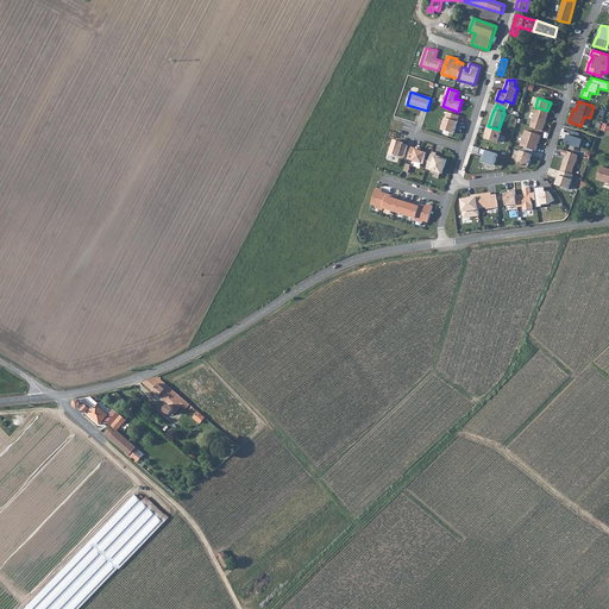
[(531,127),(542,131),(548,112),(547,111),(535,107),(534,107),(532,112),(535,113),(531,127)]
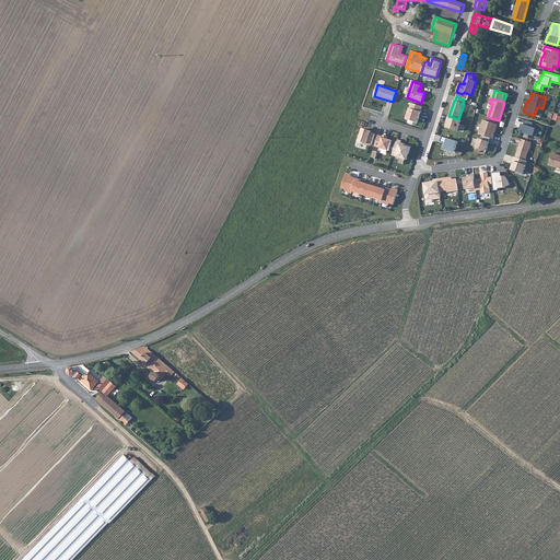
[(418,123),(422,107),(411,104),(406,119),(418,123)]
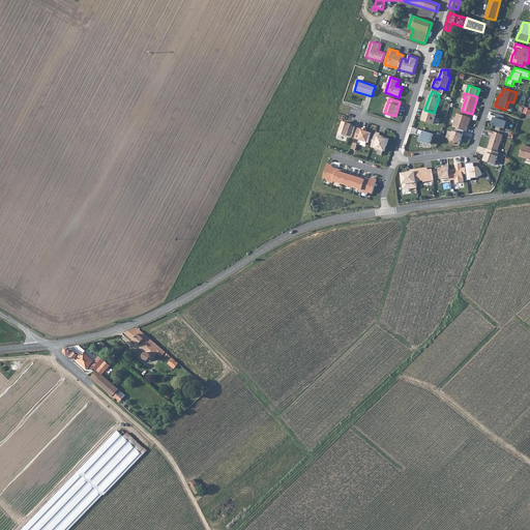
[(434,124),(437,114),(434,113),(424,110),(423,114),(424,115),(422,120),(434,124)]
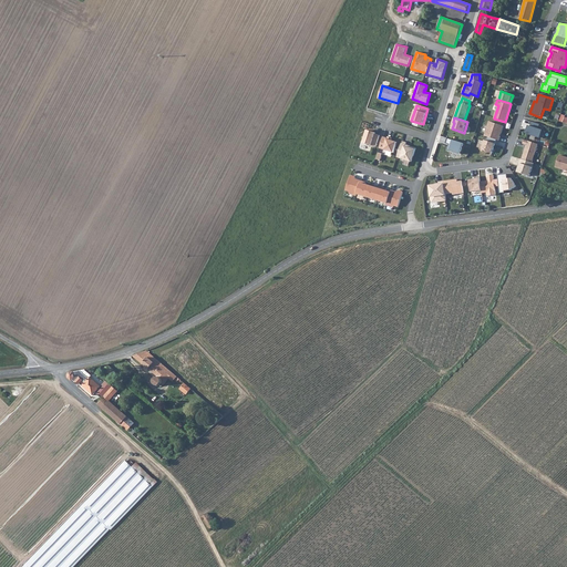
[(496,140),(500,141),(504,126),(490,122),(485,136),(488,137),(496,140)]
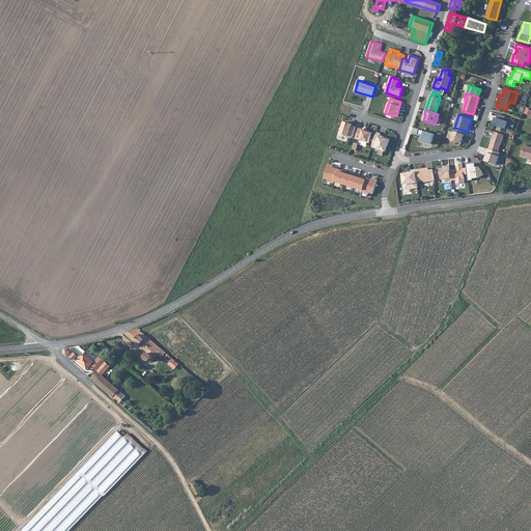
[(506,116),(498,114),(497,118),(495,117),(493,124),(505,129),(507,121),(504,120),(506,116)]
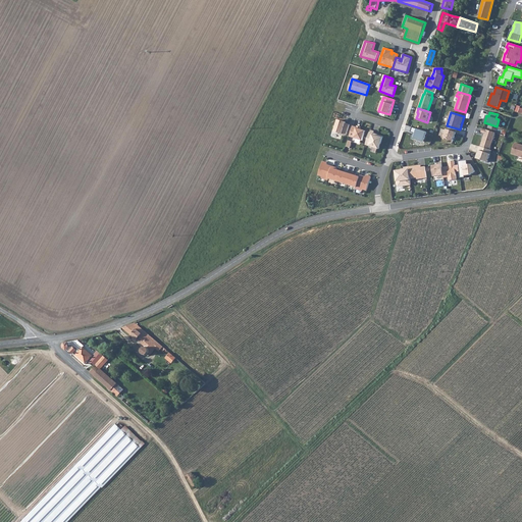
[(334,132),(346,136),(350,124),(346,123),(346,122),(338,119),(334,132)]
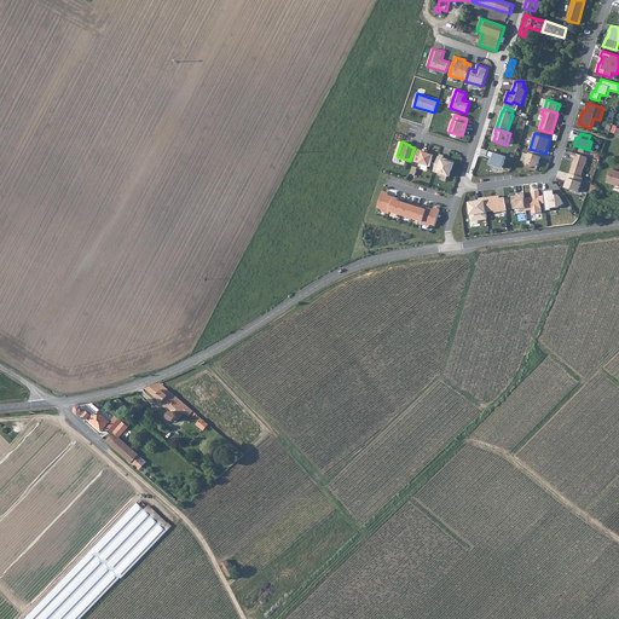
[(418,149),(415,162),(431,167),(434,155),(428,154),(428,152),(418,149)]
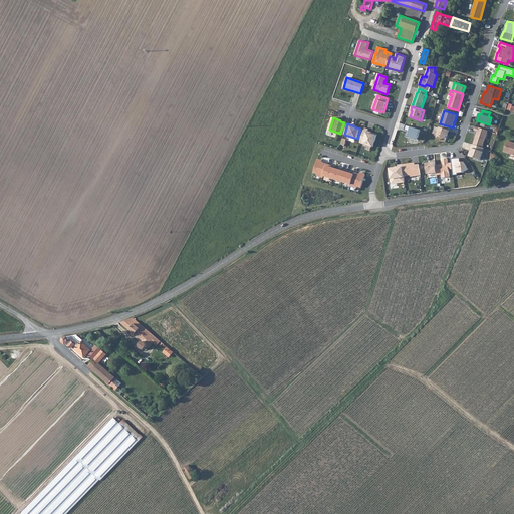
[(446,139),(450,126),(443,124),(442,127),(440,127),(437,136),(446,139)]
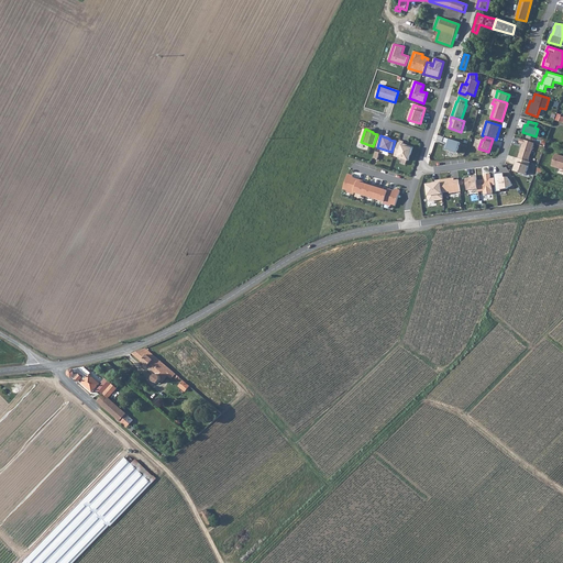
[(461,142),(444,138),(443,142),(446,143),(444,148),(457,153),(461,142)]
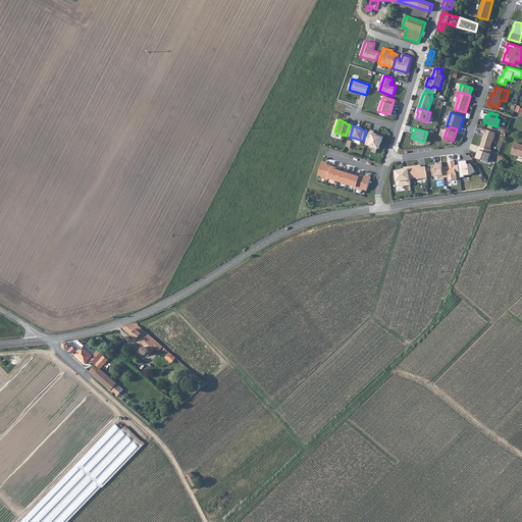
[(496,133),(482,128),(481,133),(484,134),(480,147),(489,150),(496,133)]
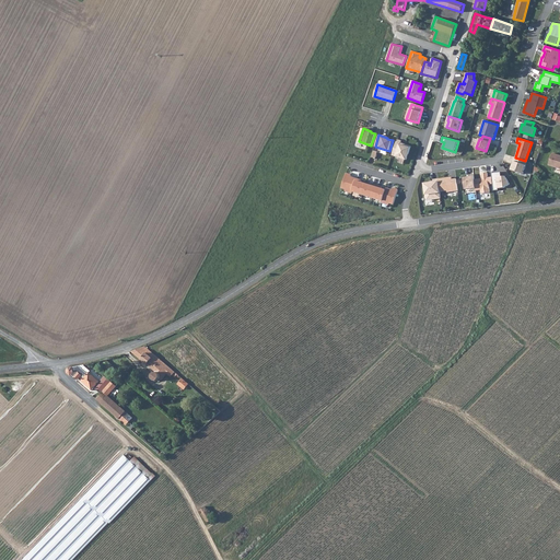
[(397,140),(393,155),(407,160),(411,147),(405,144),(405,146),(400,144),(401,141),(397,140)]
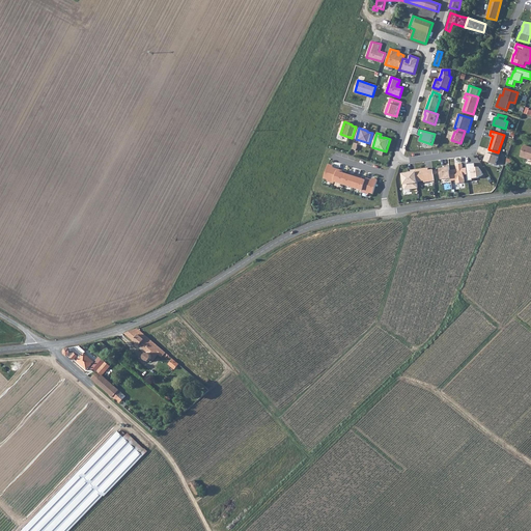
[(530,147),(524,145),(521,157),(530,160),(530,147)]
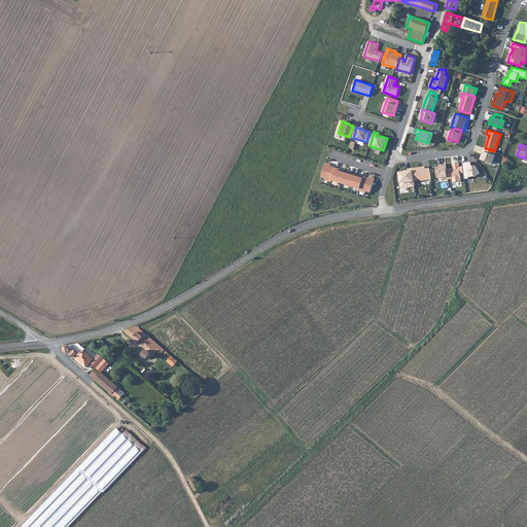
[(494,151),(485,148),(484,147),(483,151),(484,152),(481,160),(493,164),(496,151),(494,151)]
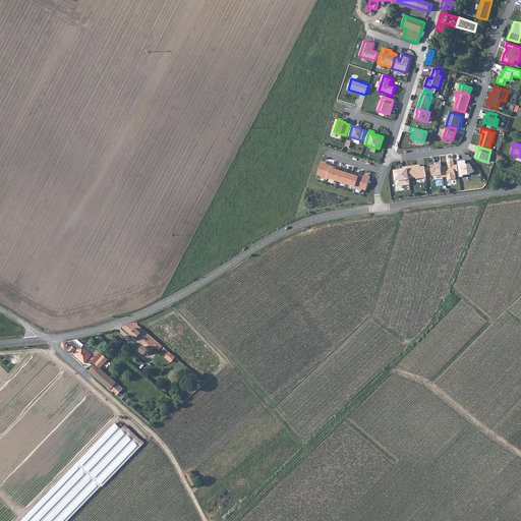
[(459,171),(460,177),(464,177),(464,175),(469,175),(474,171),(470,164),(466,164),(466,160),(457,161),(458,165),(459,171)]
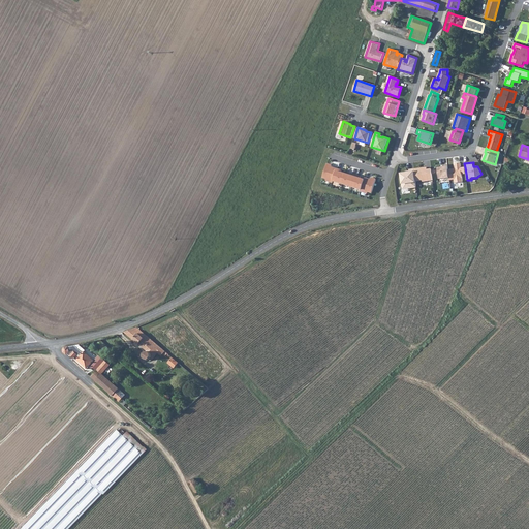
[(332,165),(328,163),(322,178),(327,179),(327,180),(333,182),(334,181),(338,168),(332,166),(332,165)]
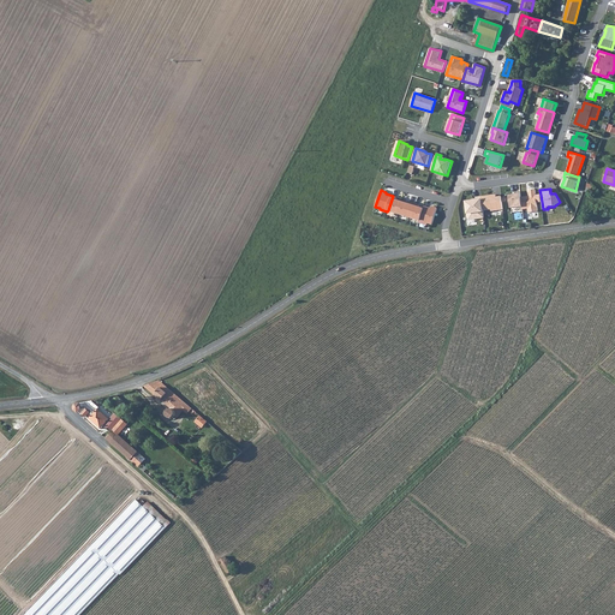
[(527,196),(521,197),(523,207),(523,209),(529,209),(529,213),(538,212),(537,203),(536,195),(536,190),(529,190),(530,197),(527,198),(527,196)]
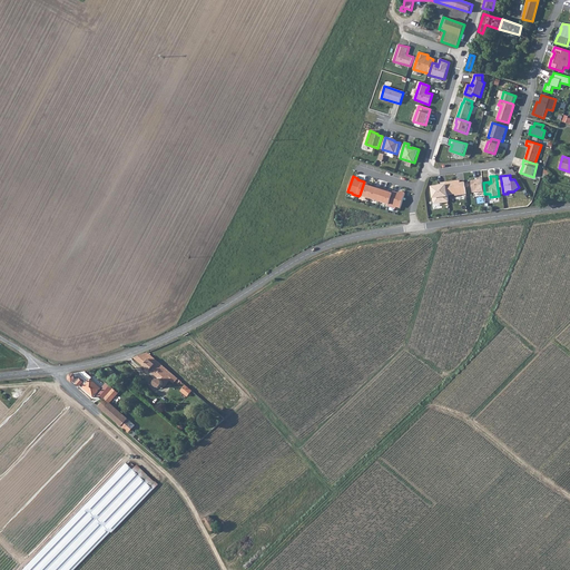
[(474,193),(484,192),(483,183),(482,178),(478,178),(478,180),(472,182),(474,193)]
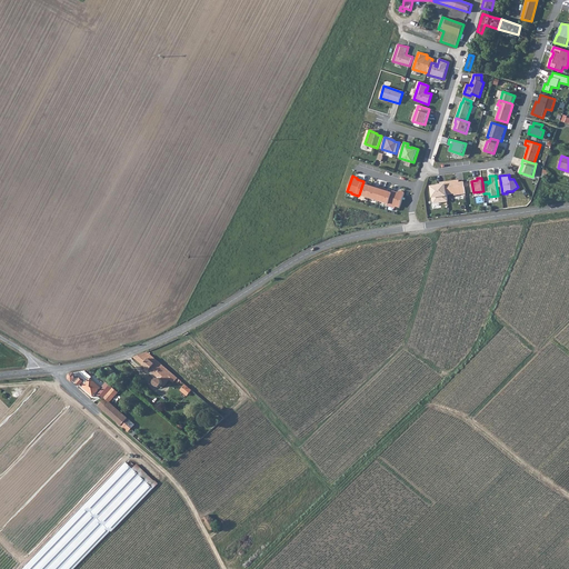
[(446,182),(448,195),(455,193),(455,196),(466,195),(463,182),(459,182),(459,180),(446,181),(446,182)]
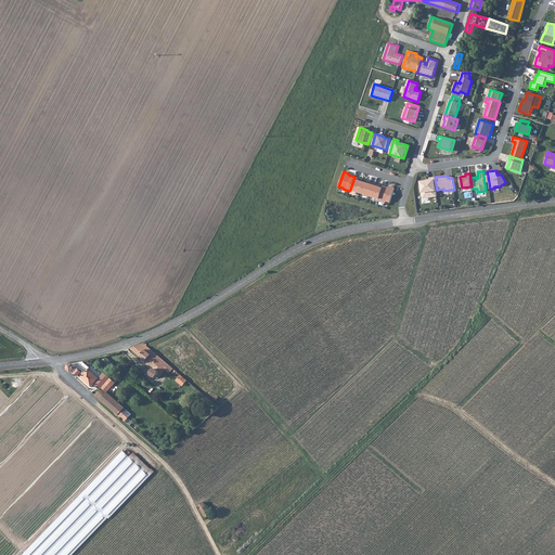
[(360,179),(355,177),(350,190),(360,193),(363,182),(359,180),(360,179)]
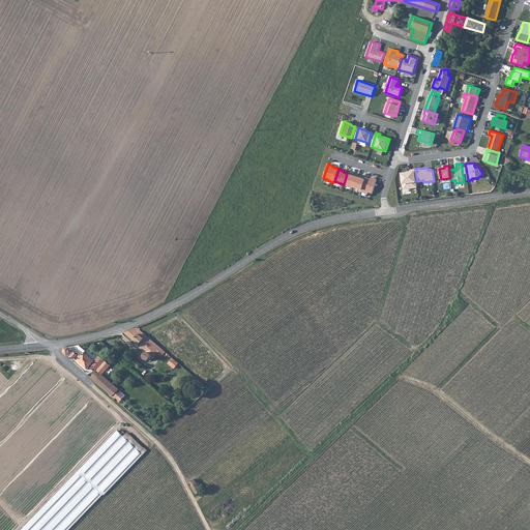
[(411,173),(403,174),(405,189),(417,187),(417,181),(415,170),(410,171),(411,173)]
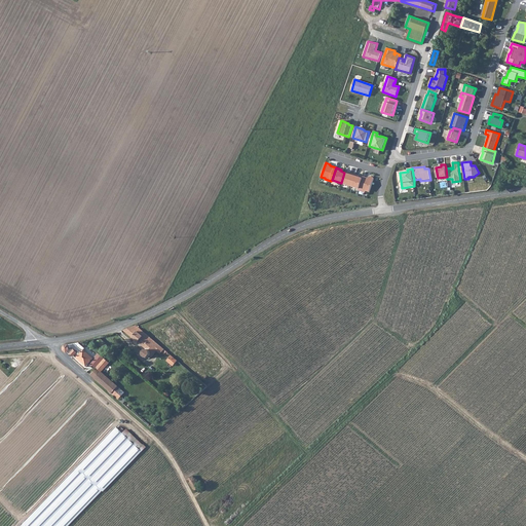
[(350,186),(354,173),(349,172),(349,174),(344,173),(341,183),(350,186)]
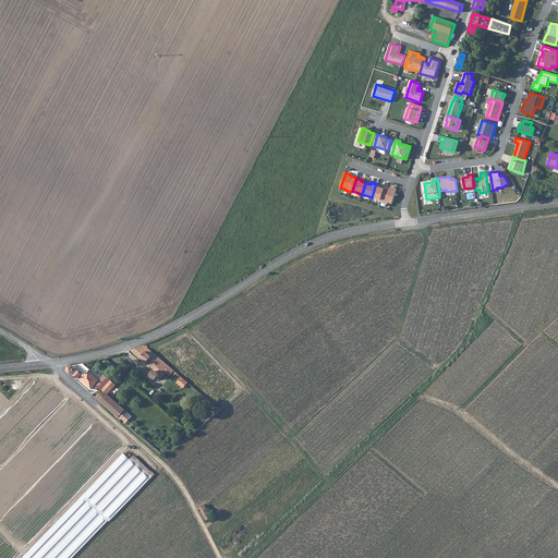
[(372,197),(381,199),(385,189),(380,187),(381,185),(376,183),(372,197)]
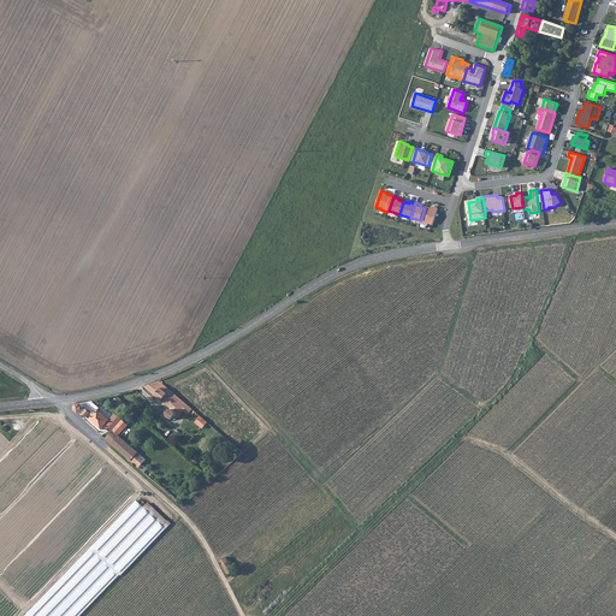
[(432,208),(426,206),(425,208),(421,220),(421,223),(428,225),(428,223),(434,225),(439,208),(433,207),(432,208)]
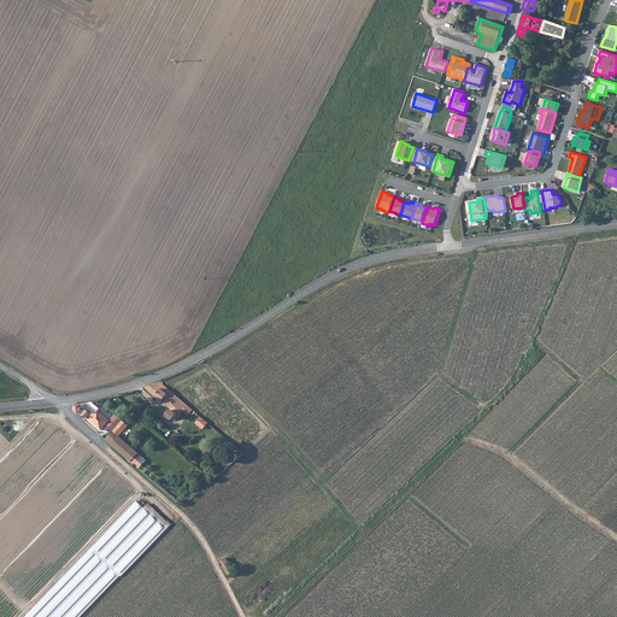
[(183,410),(187,404),(157,380),(142,386),(170,407),(169,407),(166,410),(166,411),(165,412),(166,415),(166,417),(170,418),(172,418),(174,417),(176,416),(177,417),(183,410)]
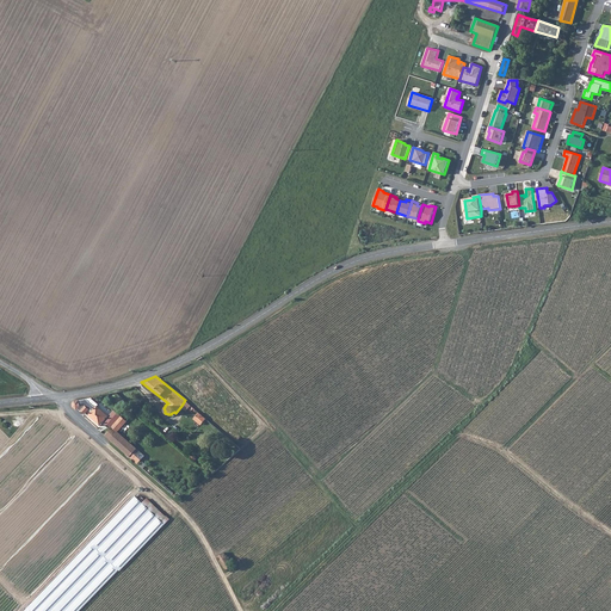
[(71,406),(72,407),(75,409),(76,408),(82,413),(84,412),(97,425),(106,414),(94,405),(93,406),(84,397),(74,399),(73,400),(72,401),(71,402),(71,405),(71,406)]
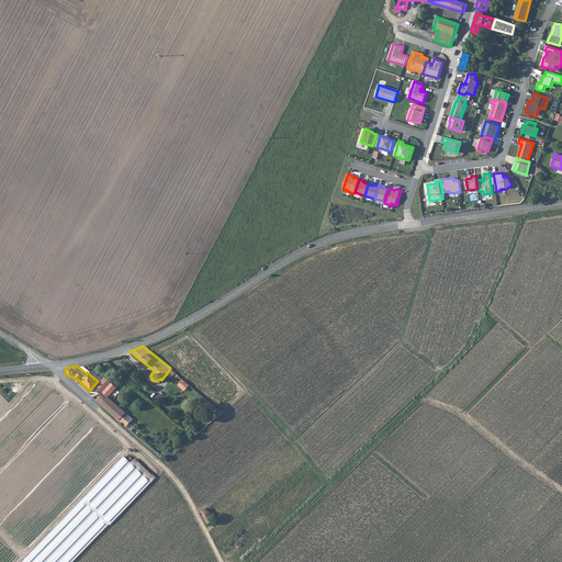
[(183,379),(178,385),(186,391),(191,385),(183,379)]
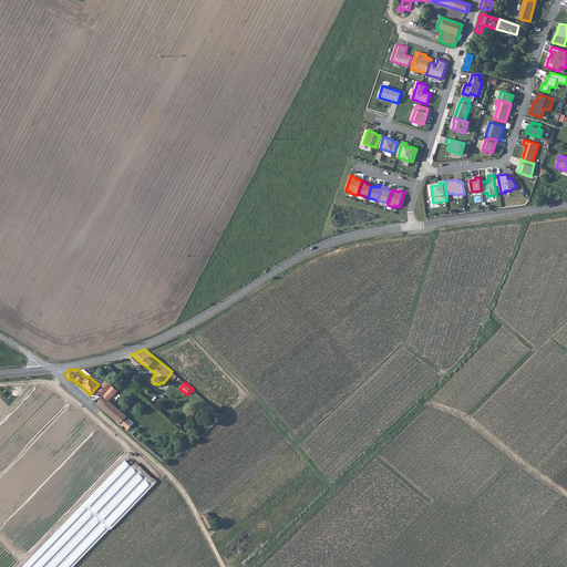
[(102,395),(95,402),(100,406),(106,399),(102,395)]
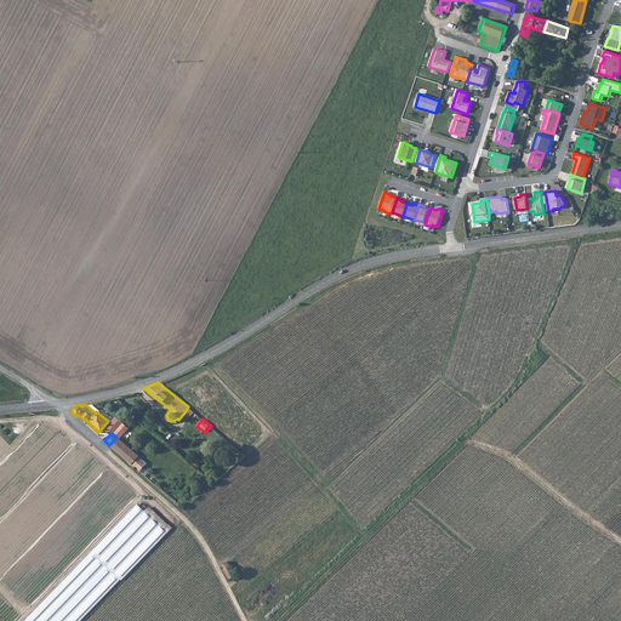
[(117,437),(109,445),(138,469),(142,466),(138,463),(142,459),(117,437)]
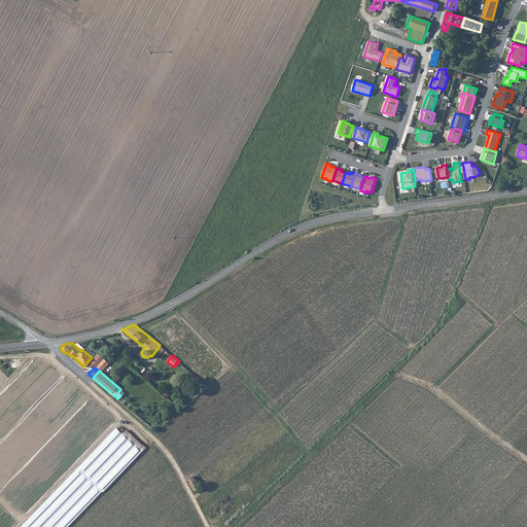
[(105,494),(144,455),(131,441),(117,428),(19,526),(69,526),(103,493),(105,494)]
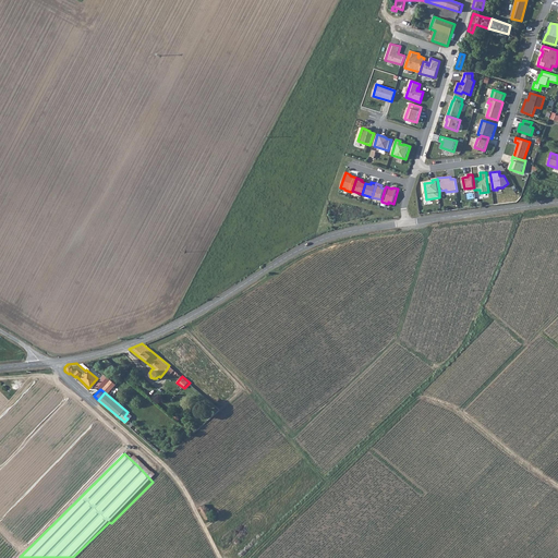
[(138,466),(153,482),(157,476),(143,462),(138,466)]
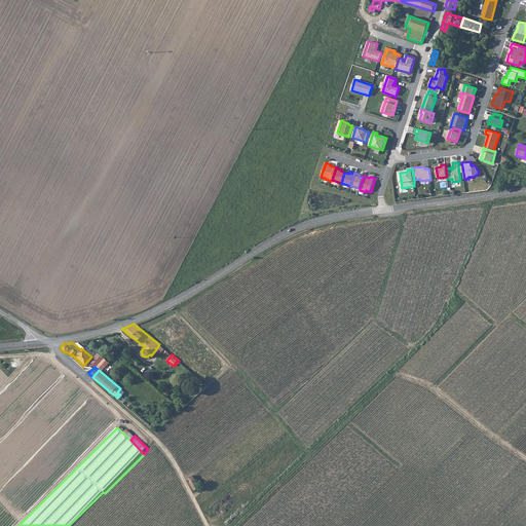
[(200,486),(193,475),(187,478),(194,489),(200,486)]
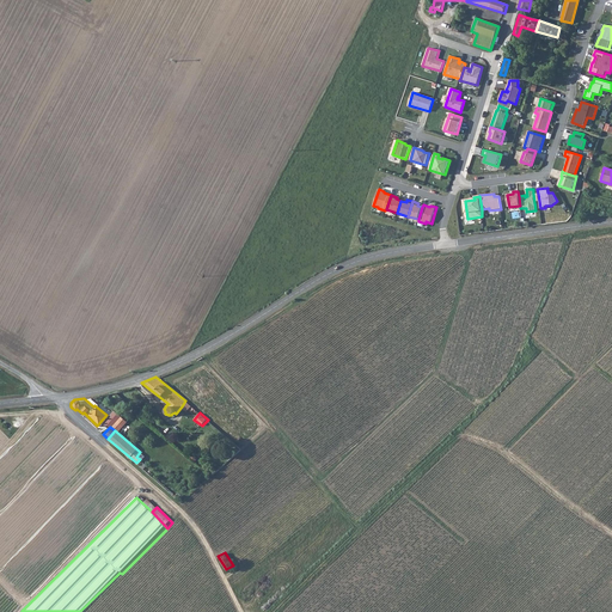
All buildings are outlined.
